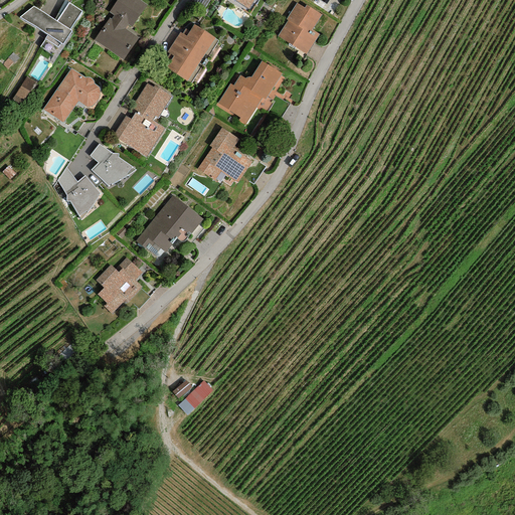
[(128,25),(132,27),(147,5),(139,0),(117,0),(109,12),(114,16),(111,19),(109,18),(94,40),(125,61),(140,39),(125,29),(128,25)]
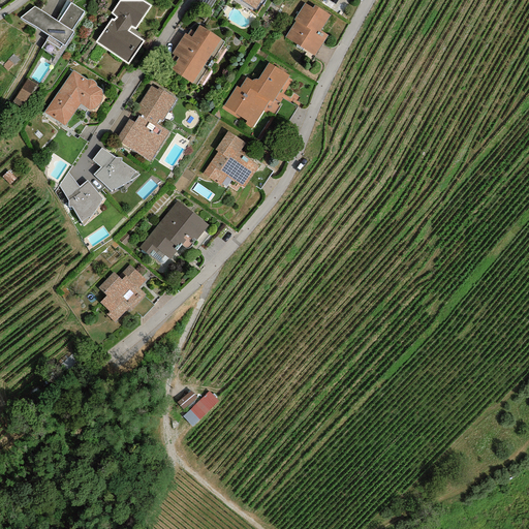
[(215,0),(197,0),(198,0),(210,8),(215,0)]
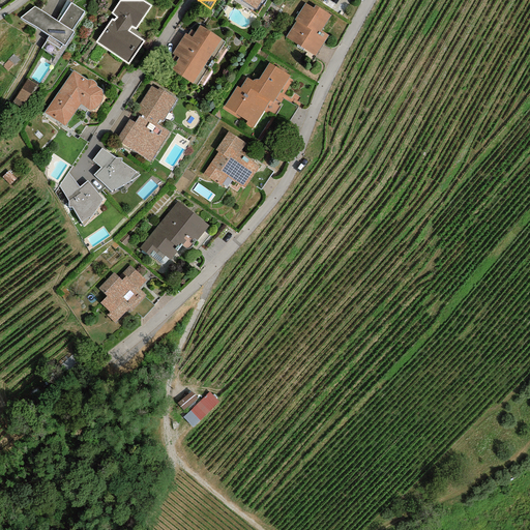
[(239,0),(256,9),(261,0),(239,0)]
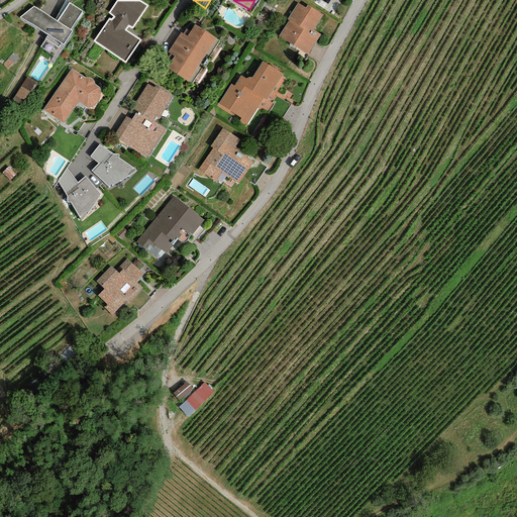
[(82,11),(70,3),(57,21),(33,6),(20,17),(47,35),(44,38),(58,47),(61,43),(63,44),(72,31),(70,29),(82,11)]
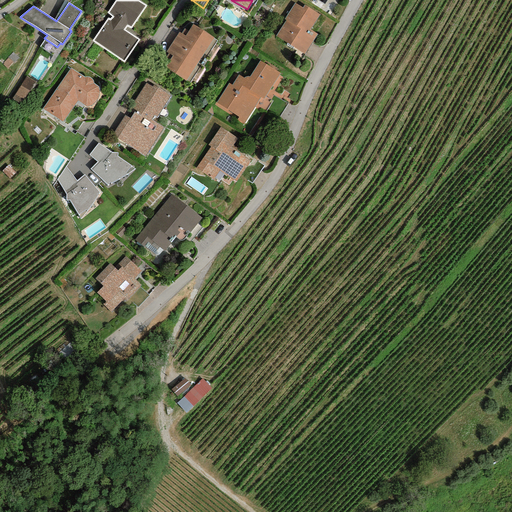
[(319,15),(304,5),(302,8),(294,3),(284,19),(286,20),(275,36),(304,54),(317,35),(310,30),(319,15)]
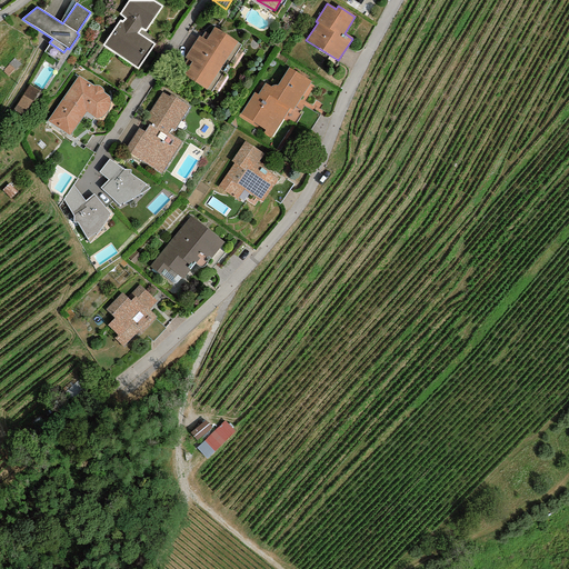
[(238,42),(213,27),(209,35),(205,31),(200,37),(199,36),(185,58),(188,60),(179,72),(207,90),(207,89),(211,92),(241,46),(237,43),(238,42)]
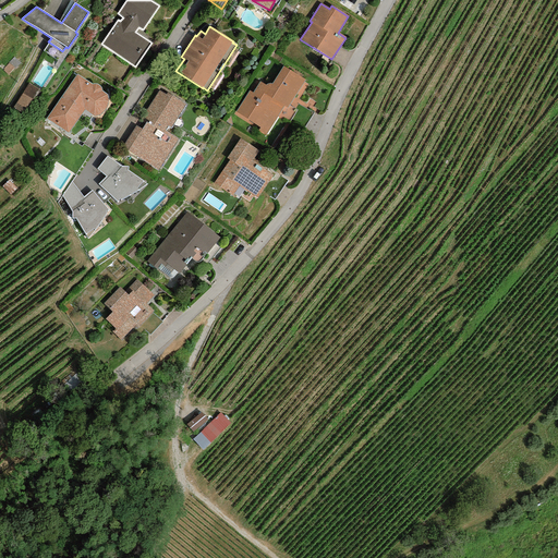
[(305,81),(282,67),(273,84),(270,84),(269,84),(267,84),(266,85),(259,82),(252,93),(250,91),(233,114),(266,135),(284,106),(288,108),(305,81)]
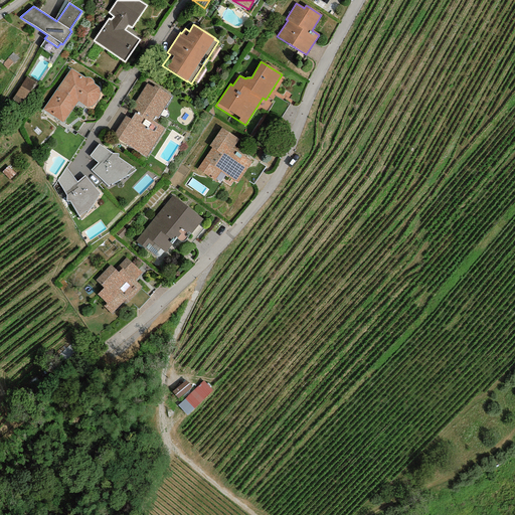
[(71,68),(42,110),(63,123),(78,102),(87,108),(90,107),(93,107),(95,105),(97,102),(99,100),(100,95),(100,91),(99,88),(98,86),(95,84),(94,81),(93,79),(91,77),(89,77),(87,77),(84,77),(71,68)]
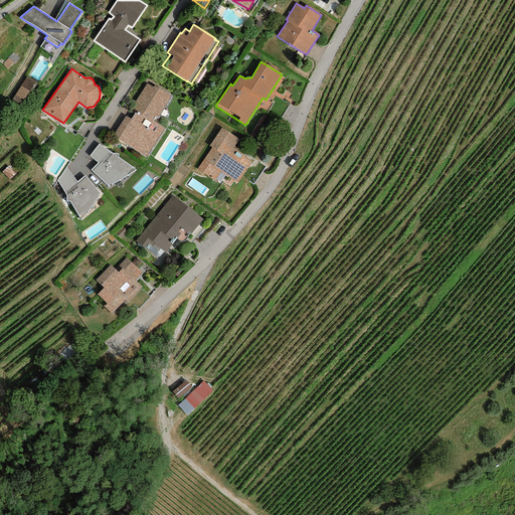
[(35,82),(26,76),(12,99),(21,105),(35,82)]
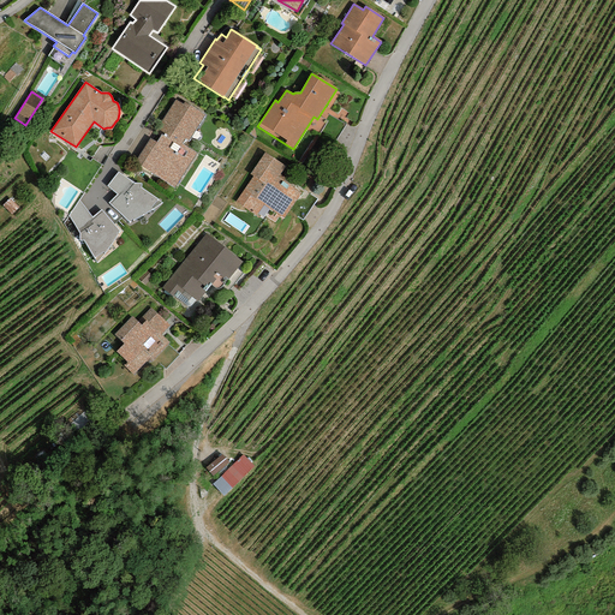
[(183,105),(175,100),(156,131),(161,135),(156,142),(150,138),(135,163),(174,189),(196,154),(181,144),(185,139),(189,142),(206,115),(184,102),(183,105)]
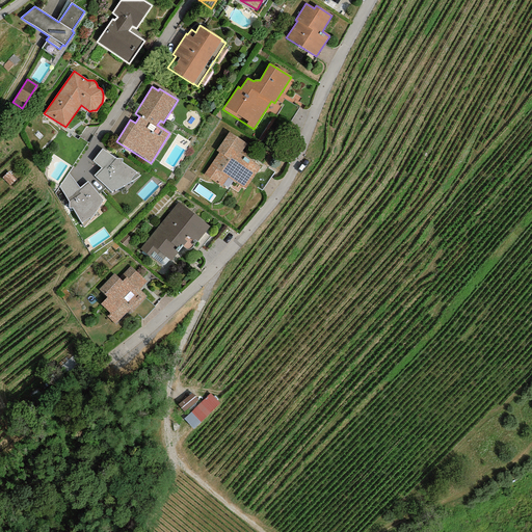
[(247,144),(229,132),(216,151),(218,153),(204,175),(221,187),(222,185),(228,188),(233,181),(245,189),(260,166),(253,161),(255,159),(242,151),(247,144)]
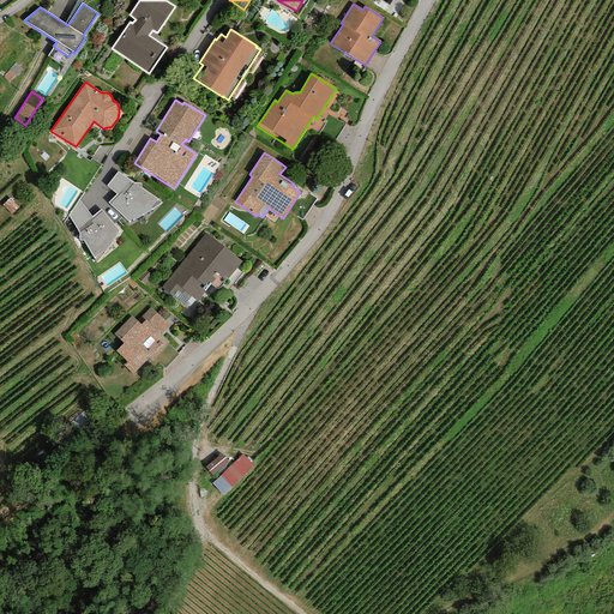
[(118,173),(107,186),(116,194),(108,203),(130,222),(162,203),(140,187),(140,184),(133,184),(118,173)]
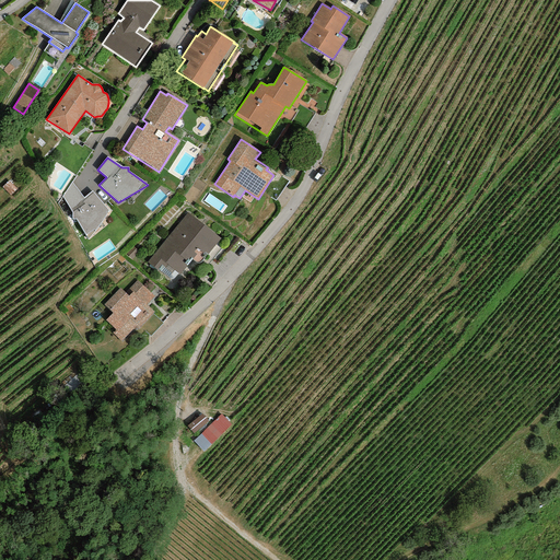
[(92,190),(84,198),(72,183),(62,197),(72,213),(72,219),(77,219),(88,240),(108,211),(92,190)]
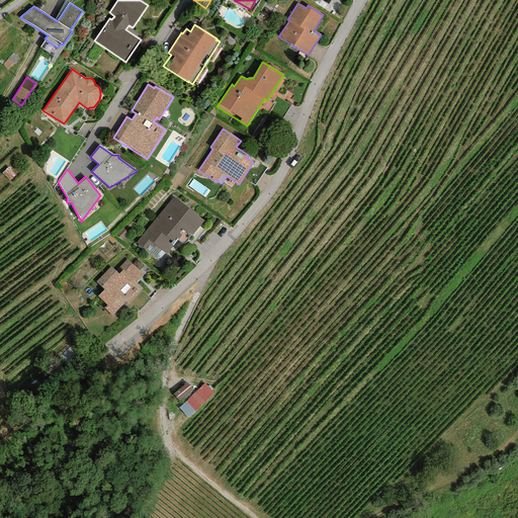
[(204,221),(173,196),(137,243),(146,251),(147,249),(157,258),(158,258),(160,258),(165,253),(166,254),(177,240),(179,242),(181,243),(183,243),(185,243),(189,238),(204,221)]
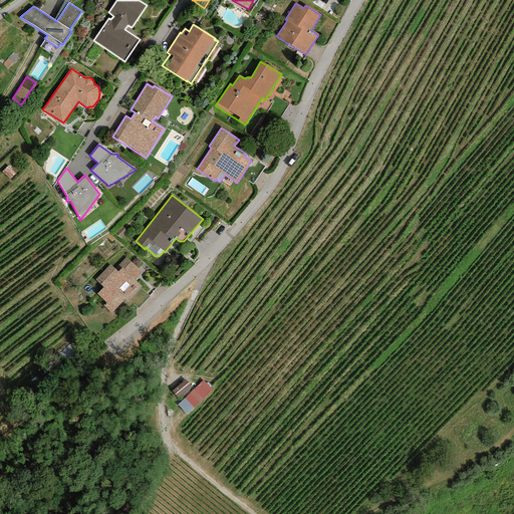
[(142,272),(125,257),(114,268),(110,264),(94,279),(103,287),(96,294),(105,302),(103,305),(111,313),(125,299),(127,301),(142,287),(135,280),(142,272)]
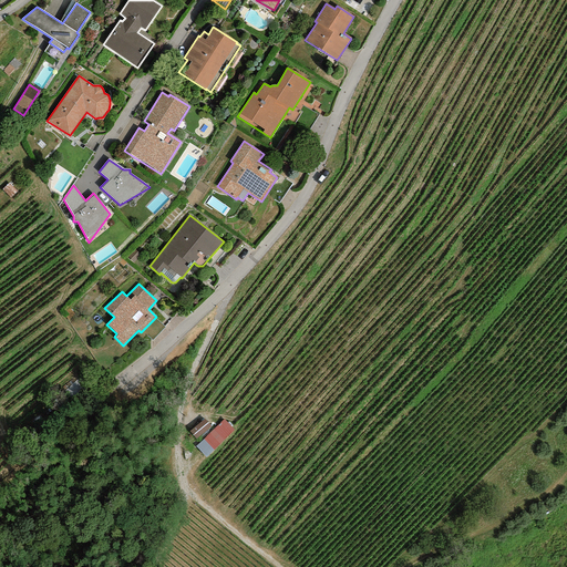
[(196,445),(207,456),(235,429),(224,418),(196,445)]
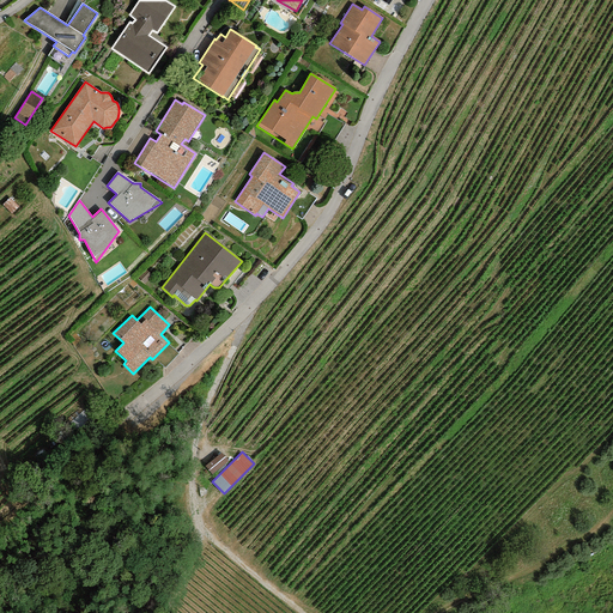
All buildings are outlined.
